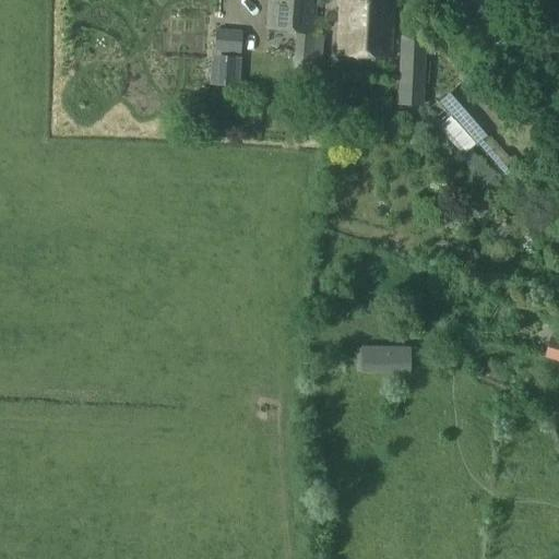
[(311,0),(274,0),(271,0),(269,27),(313,32),(317,3),(311,3),(311,0)]
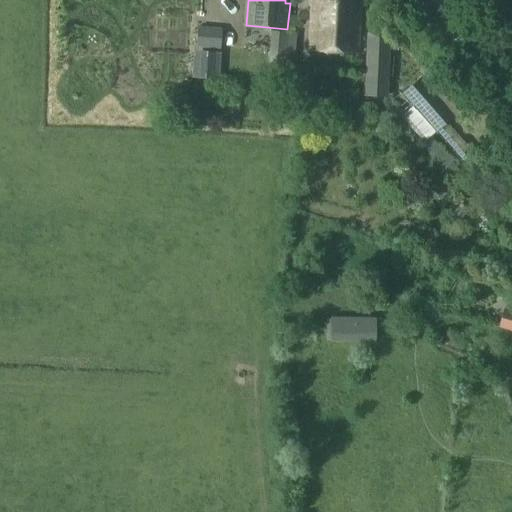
[(359,0),(311,0),(308,49),(355,51),(359,0)]
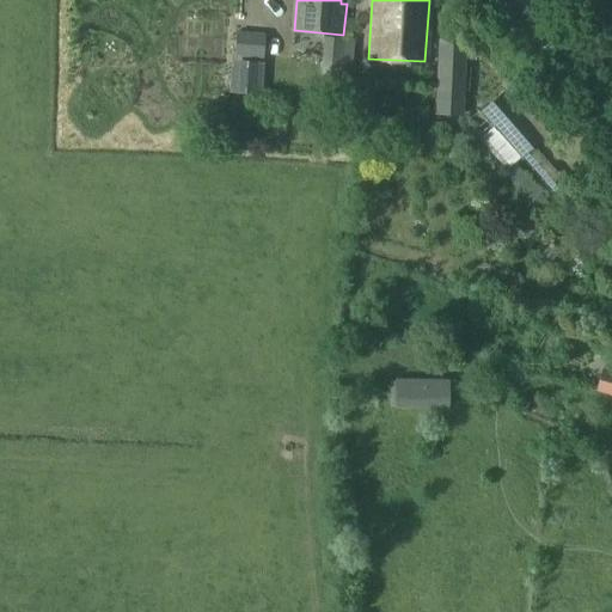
[(264,56),(265,37),(238,34),(237,54),(264,56)]
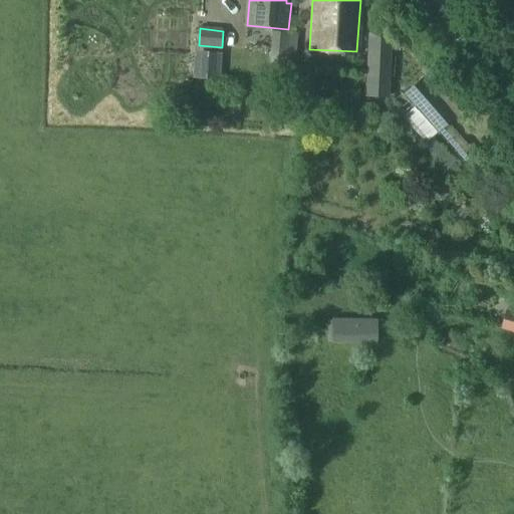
[(386,34),(365,32),(360,92),(380,94),(386,34)]
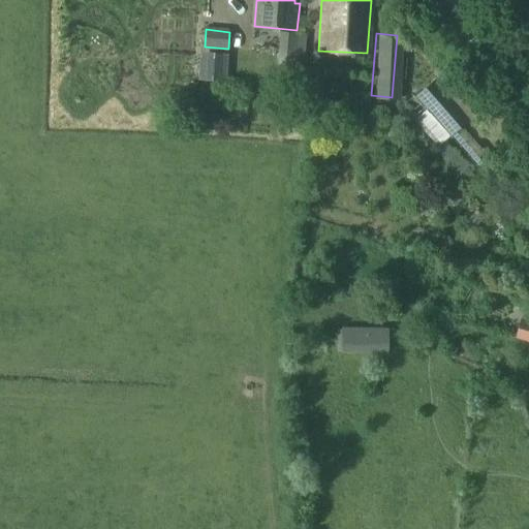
[(227,54),(201,53),(199,82),(226,83),(227,54)]
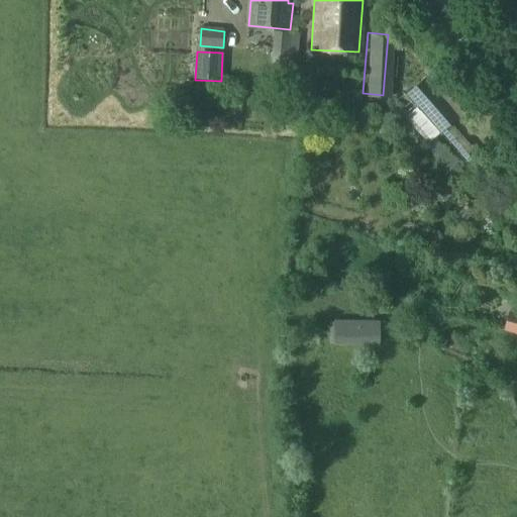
[(458,116),(426,78),(407,95),(440,133),(458,116)]
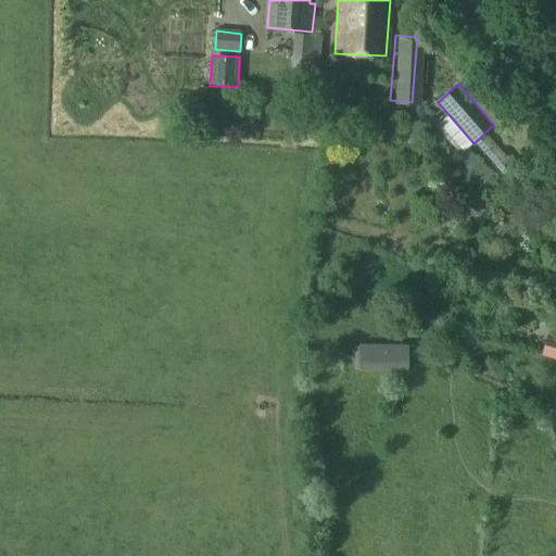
[(483,169),(476,179),(497,194),(505,185),(483,169)]
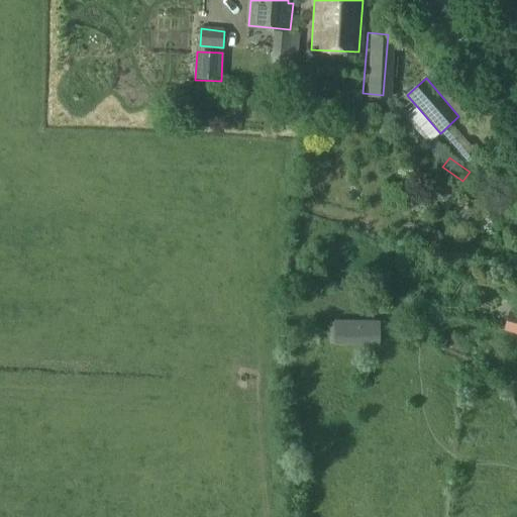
[(516,314),(509,312),(504,329),(516,333),(516,314)]
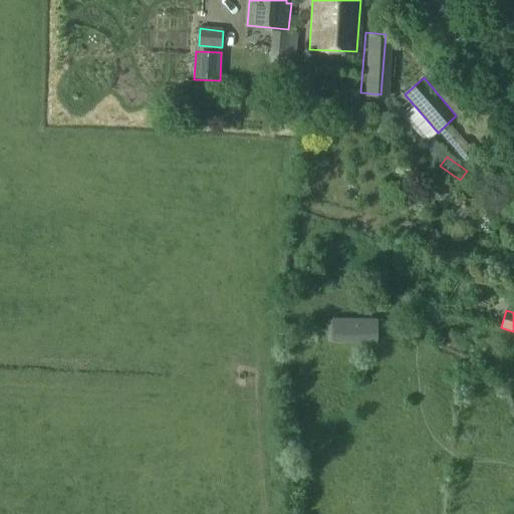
[(334,319),(334,339),(388,339),(388,333),(375,332),(375,328),(366,328),(366,319),(334,319)]
